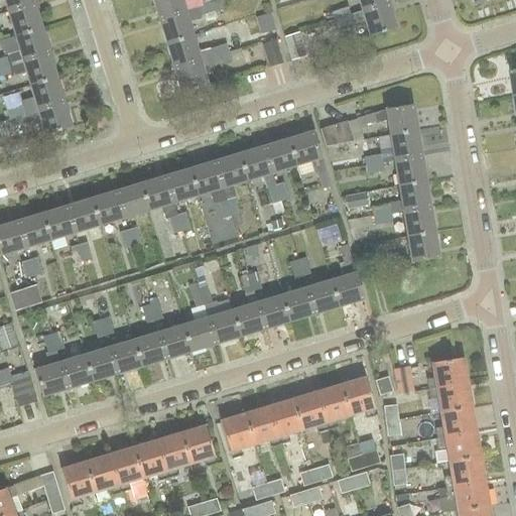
[(35,4),(33,0),(4,0),(8,12),(35,4)]
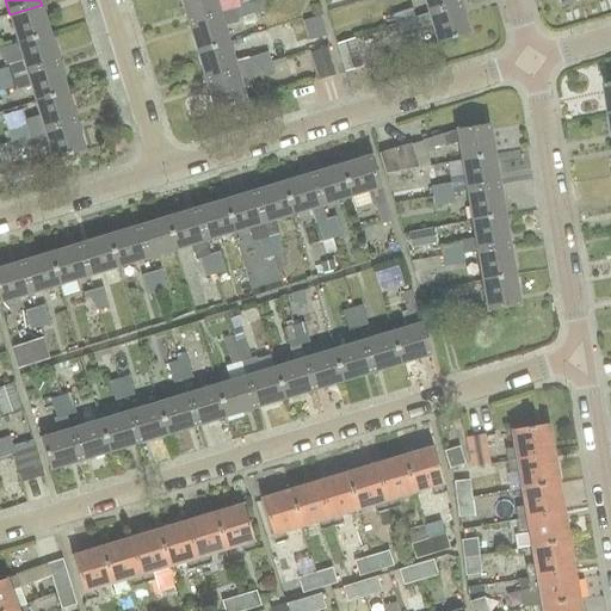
[(220,13),(216,0),(180,0),(189,24),(221,14),(220,13)]
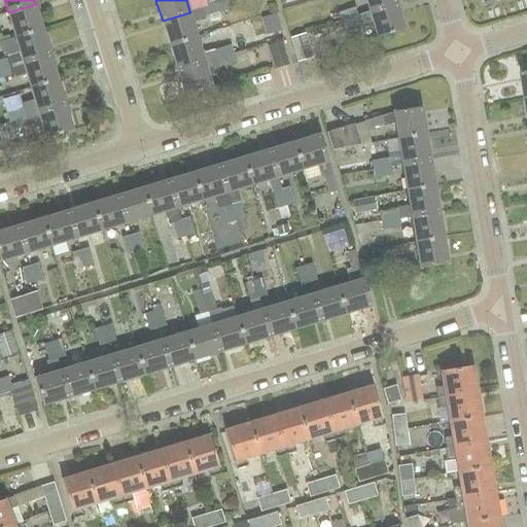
[(218,4),(216,0),(200,0),(202,8),(218,4)]
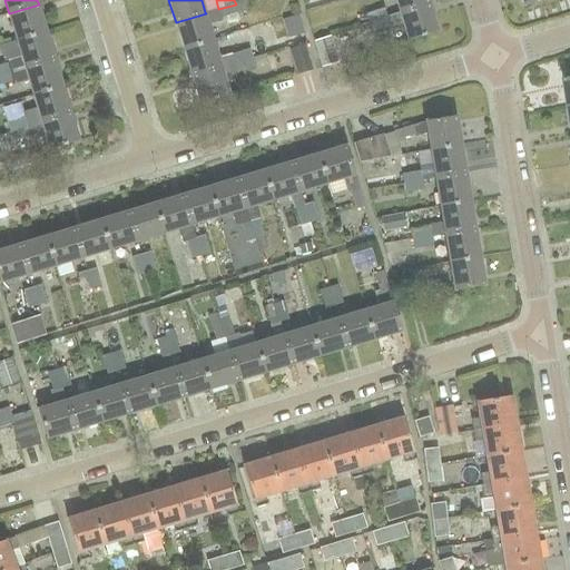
[(430,5),(428,0),(395,0),(400,12),(401,13),(430,5)]
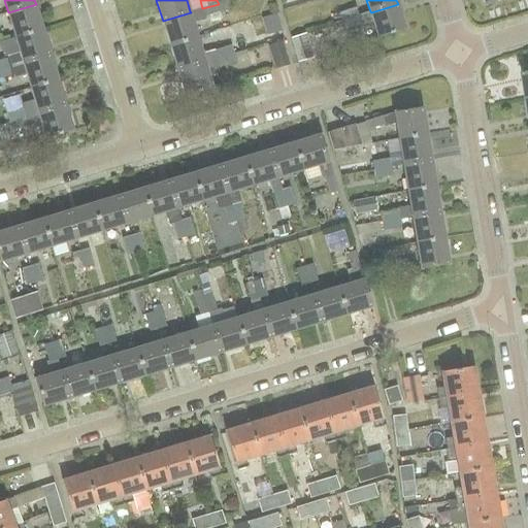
[(229,1),(219,4),(221,12),(221,13),(231,10),(229,1)]
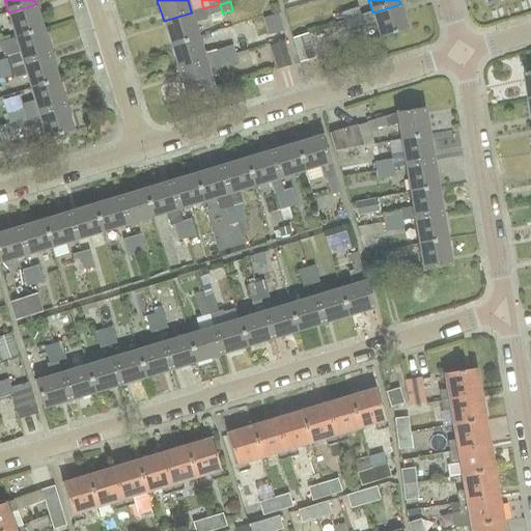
[(44,30),(36,4),(8,12),(16,38),(44,30)]
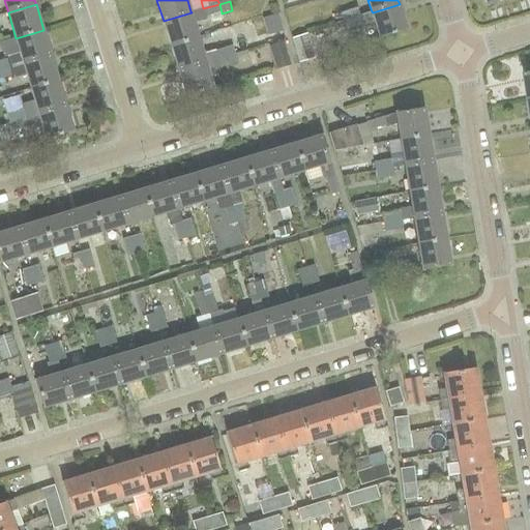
[(199,38),(195,23),(207,20),(207,17),(210,16),(212,23),(224,20),(219,4),(203,8),(190,11),(192,12),(164,21),(171,47),(199,38)]
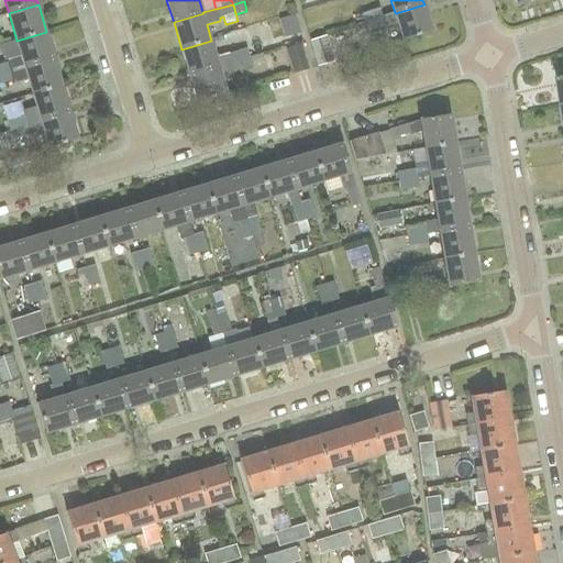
[(433,32),(424,4),(396,13),(395,12),(383,17),(383,18),(365,23),(367,32),(398,23),(404,41),(433,32)]
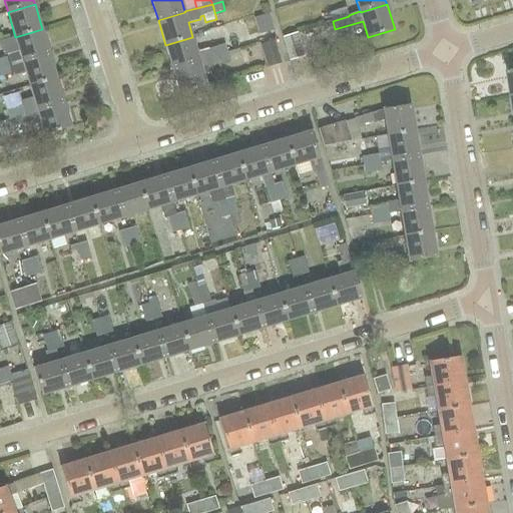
[(330,13),(332,20),(333,21),(349,16),(349,15),(347,8),(330,13)]
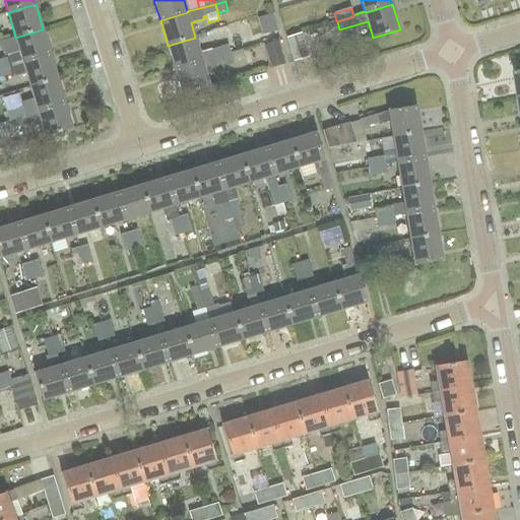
[(272,12),(258,16),(263,34),(277,29),(272,12)]
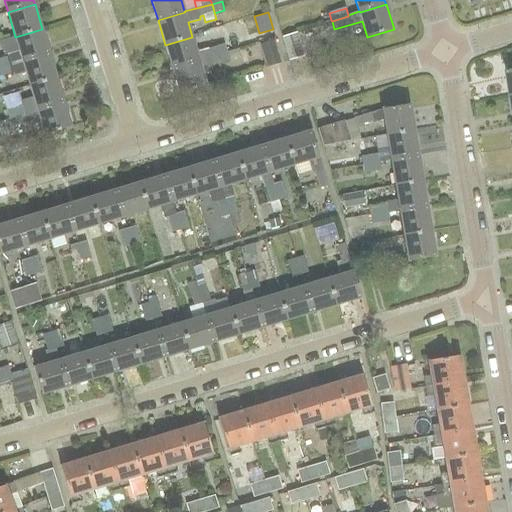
[(0,67),(49,53),(42,29),(15,37),(20,51),(7,54),(7,57),(0,58),(0,67)]
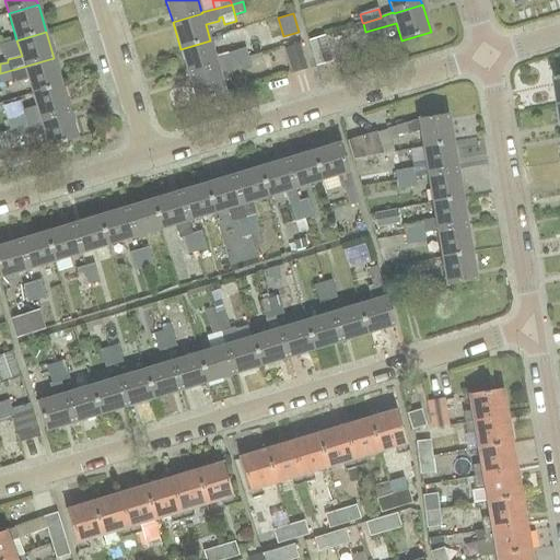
[(317,67),(333,61),(325,35),(310,41),(317,67)]
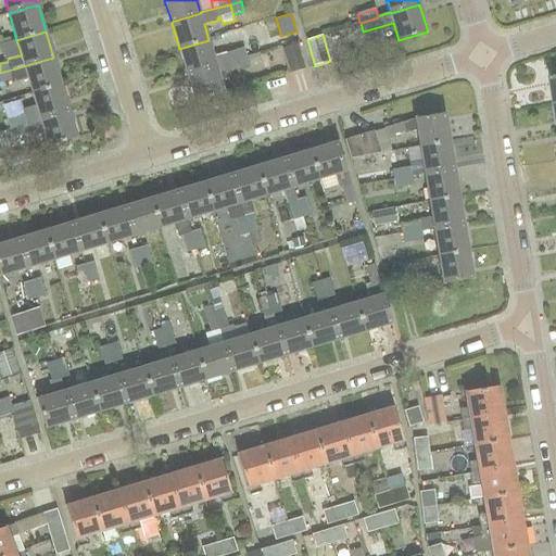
[(188,75),(247,58),(243,48),(214,57),(209,40),(179,49),(188,75)]
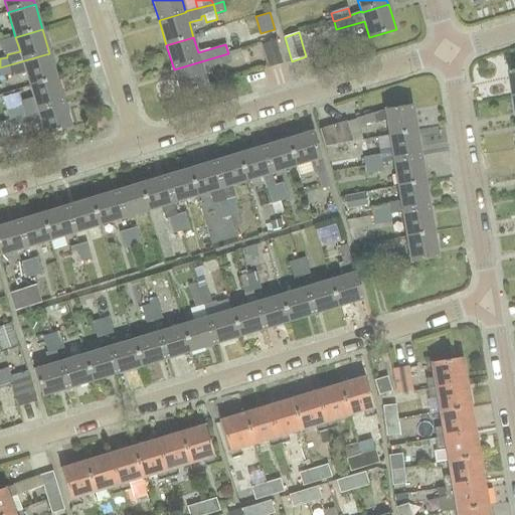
[(269,67),(284,63),(276,39),(262,44),(269,67)]
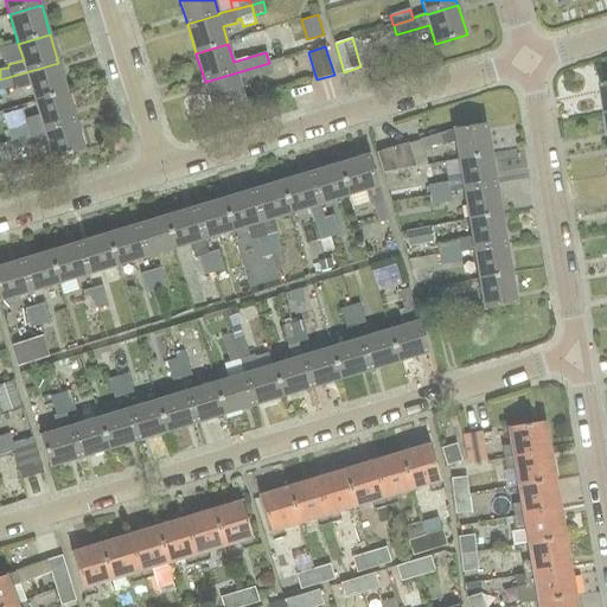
[(68,93),(58,63),(0,80),(0,90),(16,87),(16,90),(31,87),(36,102),(68,93)]
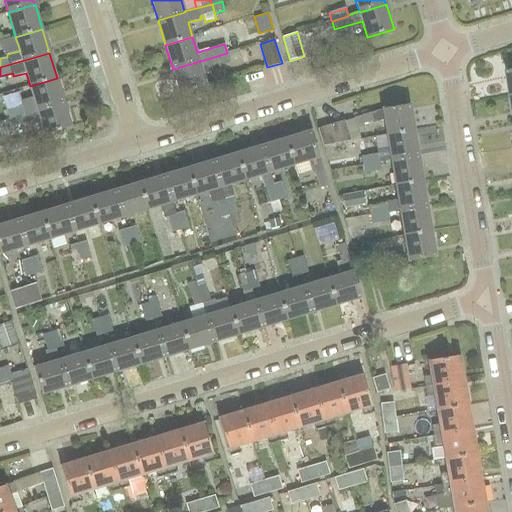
[(207,86),(203,73),(216,70),(214,65),(229,60),(227,53),(173,69),(180,94),(207,86)]
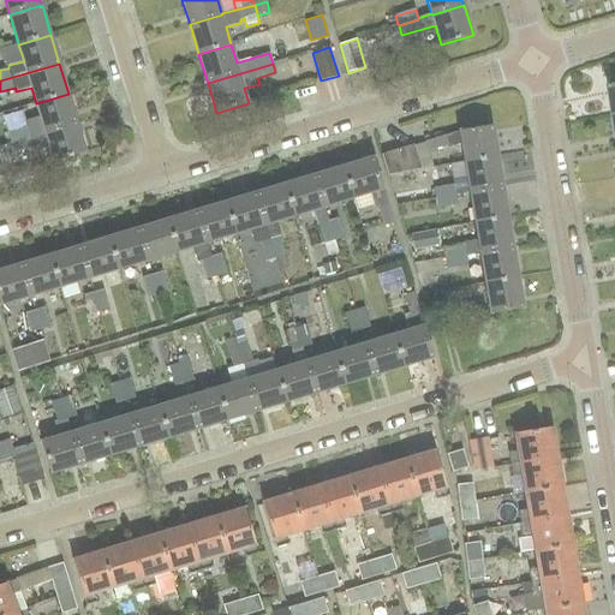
[(77,123),(69,94),(36,103),(40,117),(25,121),(27,126),(9,132),(12,143),(77,123)]
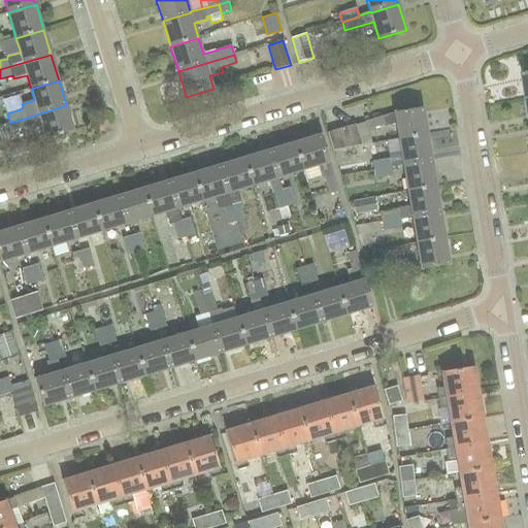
[(73,131),(66,105),(10,123),(12,130),(29,126),(30,130),(42,126),(46,139),(73,131)]
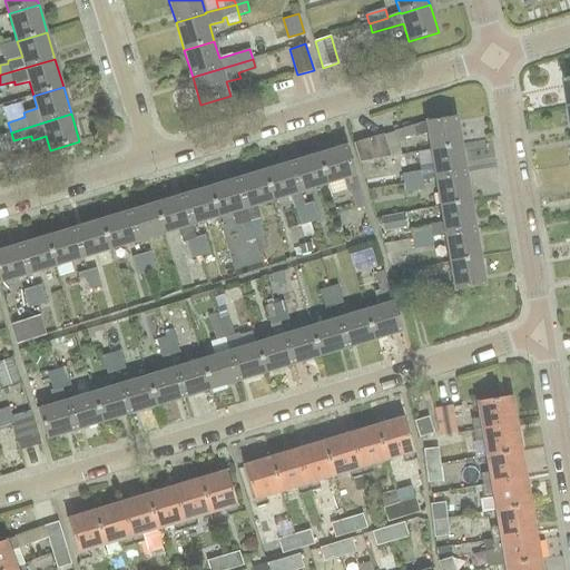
[(426,121),(431,149),(462,145),(457,116),(426,121)]
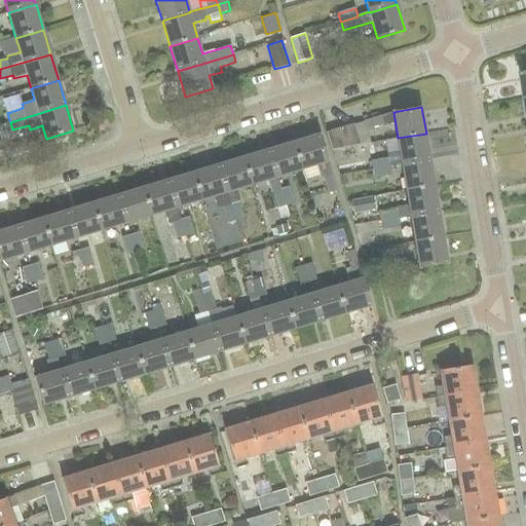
[(383,125),(381,116),(365,119),(367,129),(383,125)]
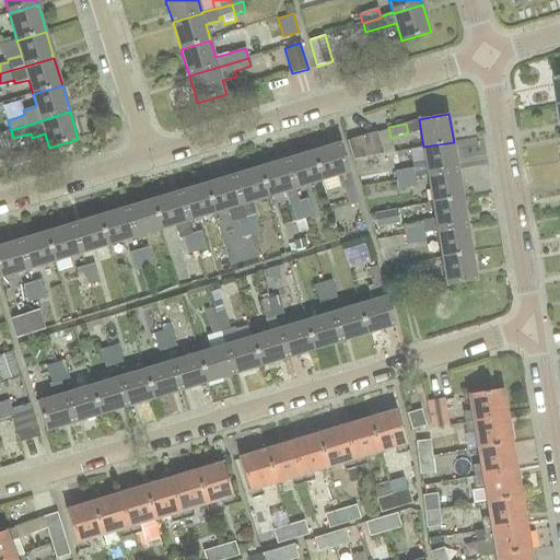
[(384,154),(377,132),(348,141),(353,160),(384,154)]
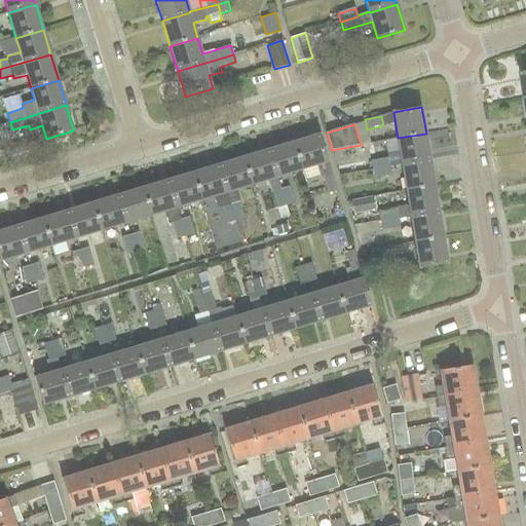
[(430,159),(426,134),(398,138),(402,164),(430,159)]
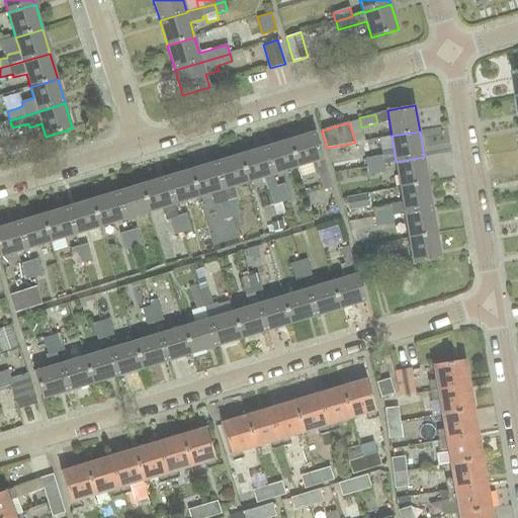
[(315,133),(290,140),(298,167),(323,160),(315,133)]
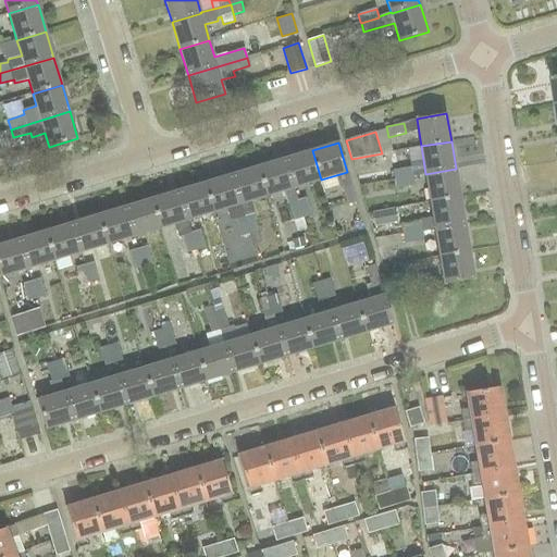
[(321,180),(312,150),(285,159),(294,188),(321,180)]
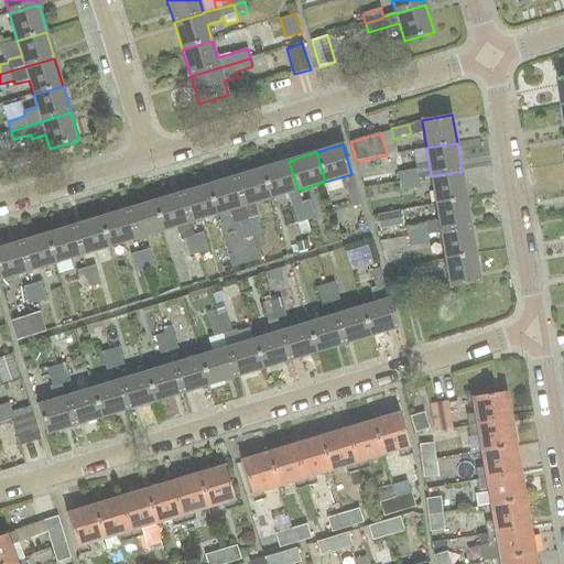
[(302,203),(297,191),(289,161),(262,169),(271,198),(288,193),(291,206),(293,205),(297,224),(307,220),(302,203)]
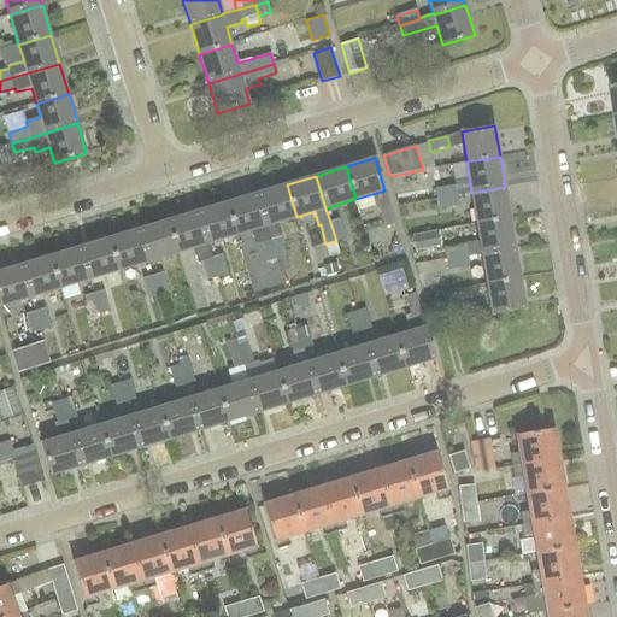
[(458,195),(456,183),(435,187),(438,199),(458,195)]
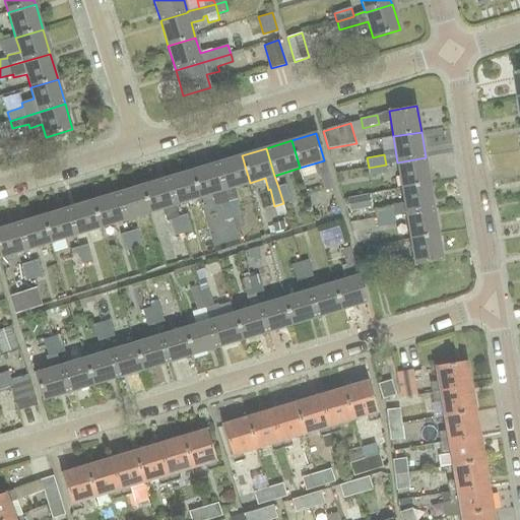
[(235,188),(250,183),(242,155),(216,164),(234,218),(243,216),(235,188)]
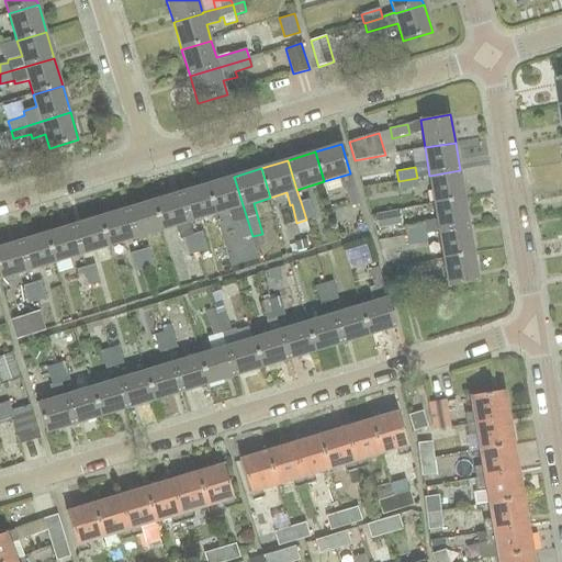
[(464,198),(460,170),(429,176),(435,203),(464,198)]
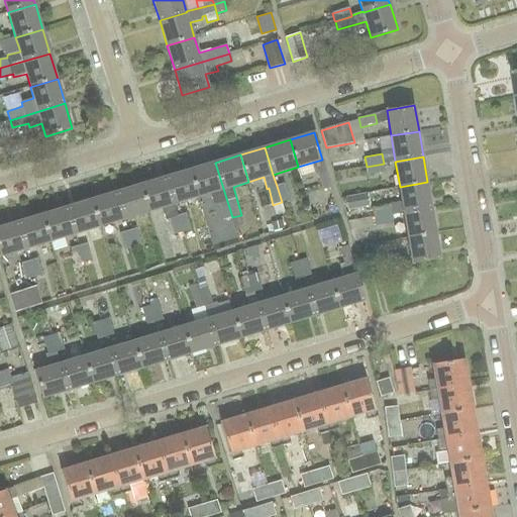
[(232,217),(215,163),(191,170),(199,197),(215,192),(223,219),(232,217)]
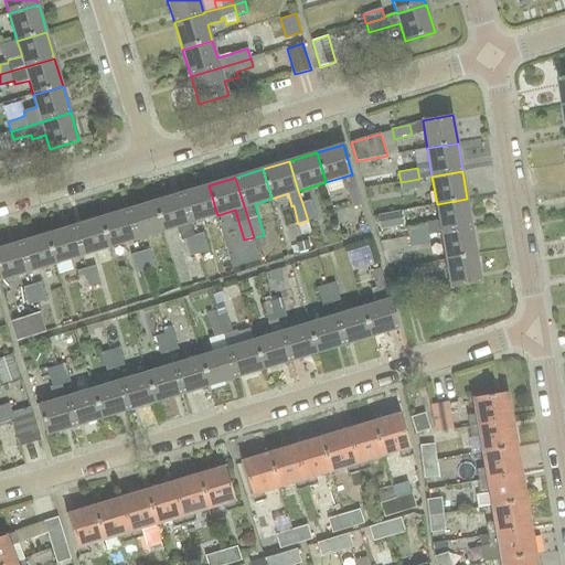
[(420,189),(419,179),(401,182),(402,192),(420,189)]
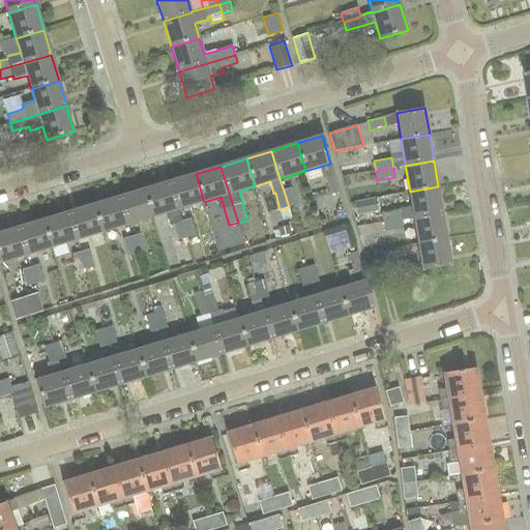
[(204,202),(196,174),(170,182),(178,209),(204,202)]
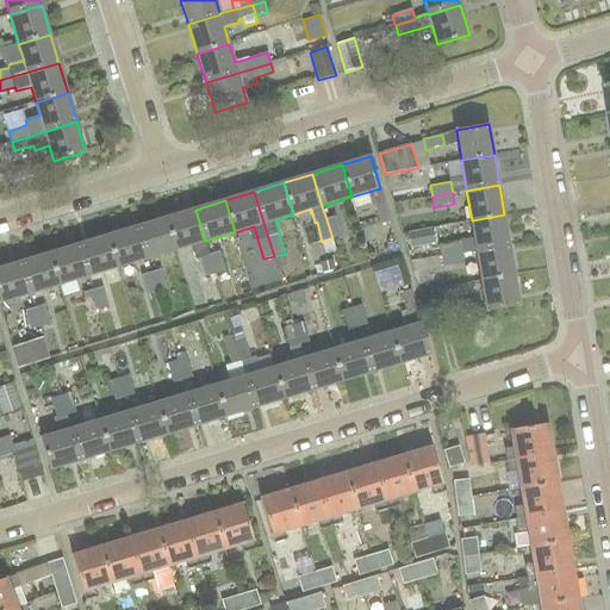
[(391,221),(385,201),(374,204),(380,224),(391,221)]
